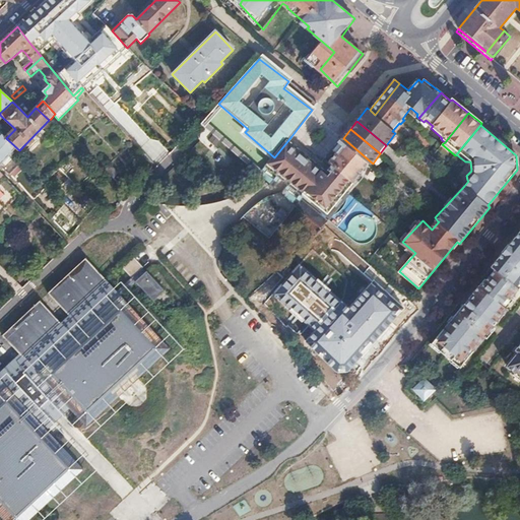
[(0,165),(10,176),(19,167),(12,157),(16,153),(19,150),(6,138),(2,134),(0,135),(0,165)]
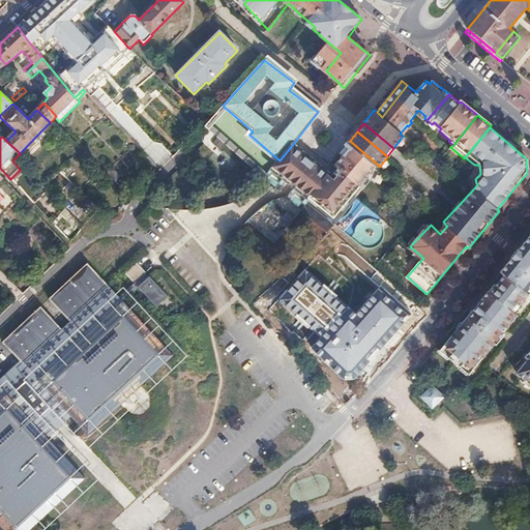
[(347,144),(376,167),(378,169),(380,167),(350,141),(347,144)]
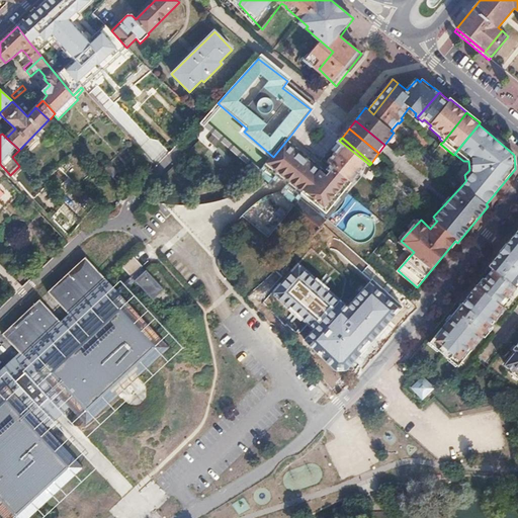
[(367,163),(339,141),(337,143),(342,147),(328,164),(330,166),(324,174),(299,154),(285,142),(273,157),(267,163),(280,174),(307,195),(326,212),(344,190),(345,191),(354,180),(353,179),(358,174),(359,174),(363,169),(362,168),(367,163)]
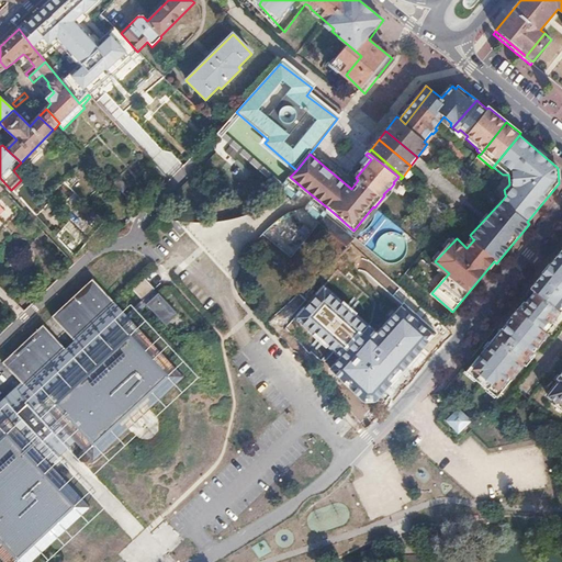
[(120,179),(114,184),(128,200),(134,194),(120,179)]
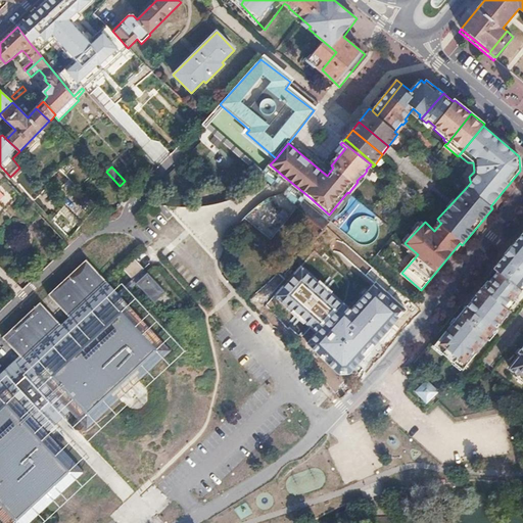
[(275,189),(246,219),(268,239),(296,209),(275,189)]
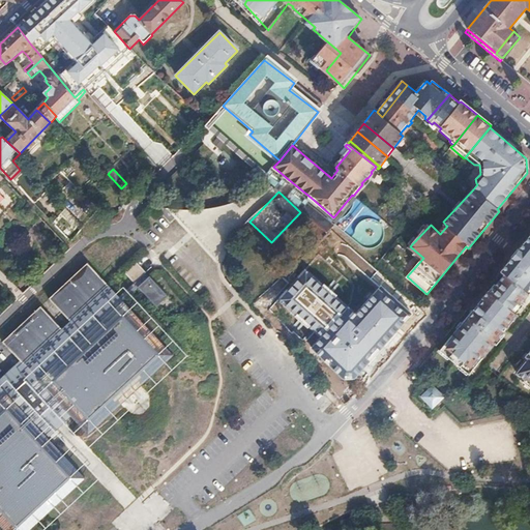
[(378,245),(379,219),(354,219),(353,244),(378,245)]
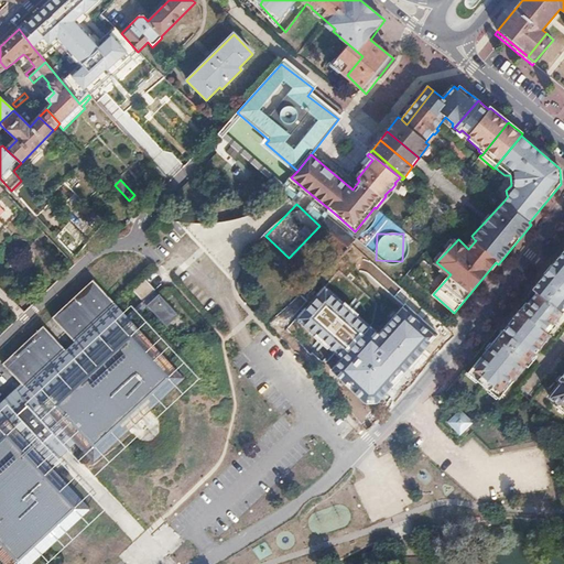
[(563,290),(563,252),(546,274),(563,290)]
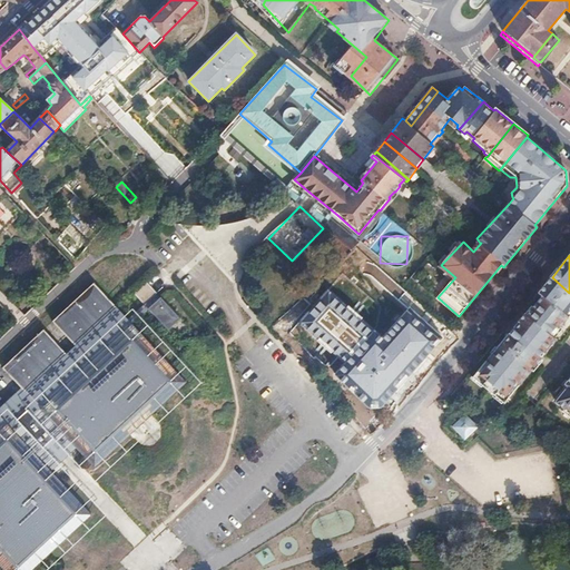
[(544,296),(524,320),(551,341),(569,316),(569,293),(552,277),(540,293),(544,296)]
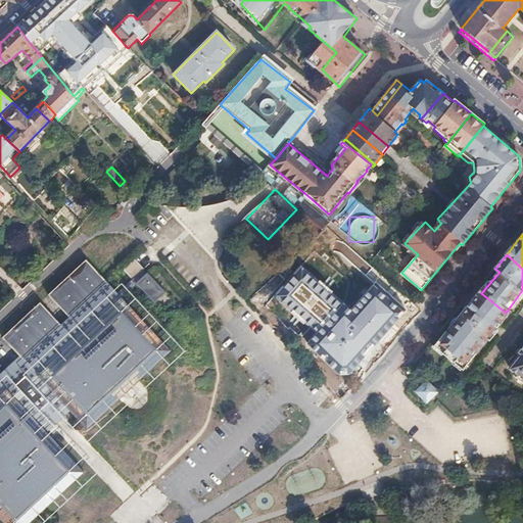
[(133,281),(119,294),(123,299),(137,286),(155,305),(165,295),(148,276),(144,280),(140,275),(144,271),(135,260),(124,271),(133,281)]
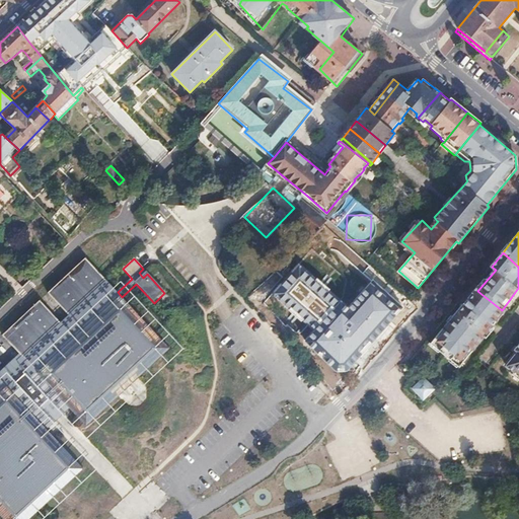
[(0,497),(20,518),(30,518),(83,469),(48,431),(59,420),(70,410),(87,427),(170,350),(122,298),(122,297),(118,292),(117,293),(85,260),(52,291),(57,298),(54,301),(68,315),(61,322),(47,308),(44,311),(36,304),(31,309),(2,337),(20,356),(0,374),(0,497)]
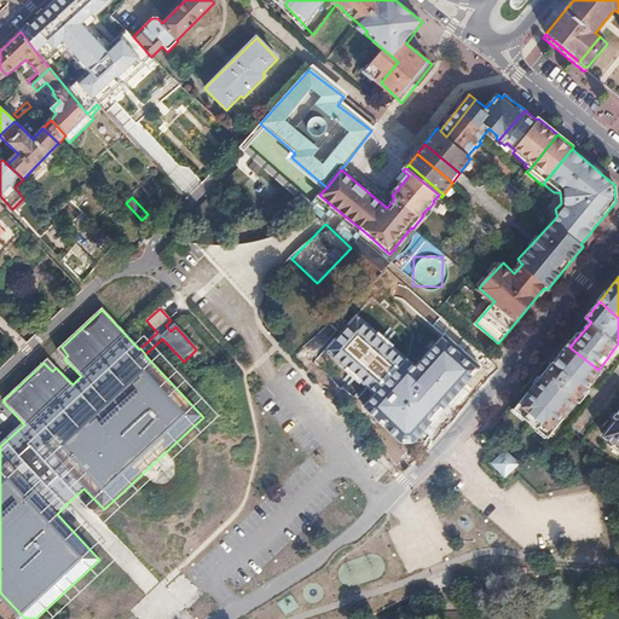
[(437,324),(405,356),(423,374),(455,342),(437,324)]
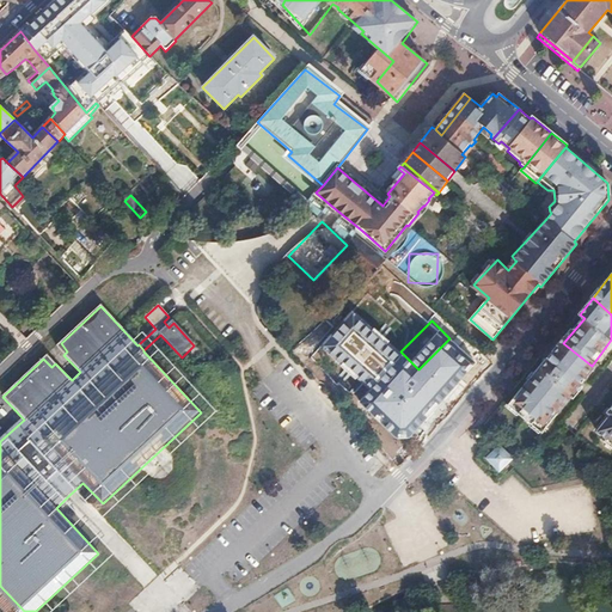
[(61,343),(56,347),(63,355),(67,352),(61,343)]
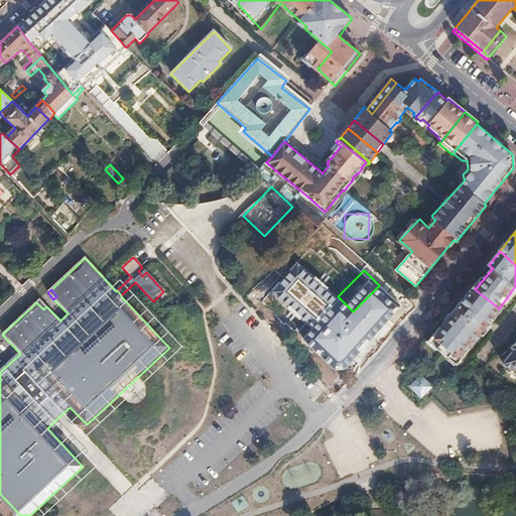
[(461,302),(444,321),(470,345),(456,364),(458,365),(487,329),(484,326),(499,308),(475,289),(463,304),(461,302)]
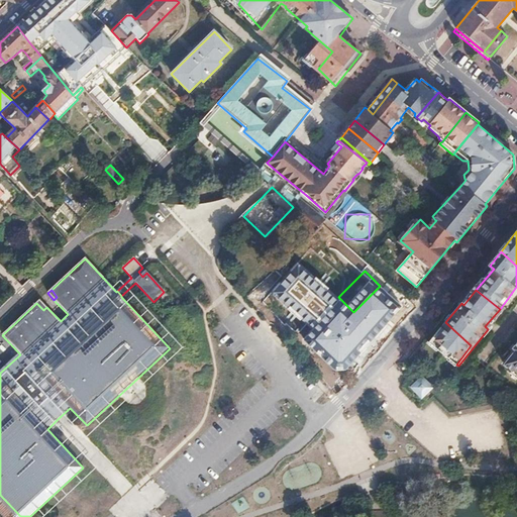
[(312,297),(286,324),(300,338),(326,311),(312,297)]
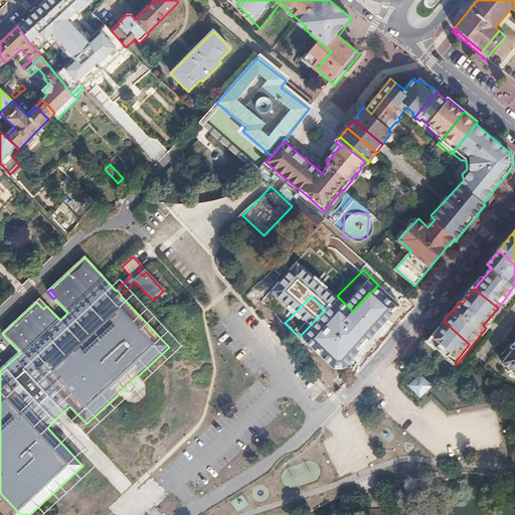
[(40,299),(36,302),(43,309),(46,306),(40,299)]
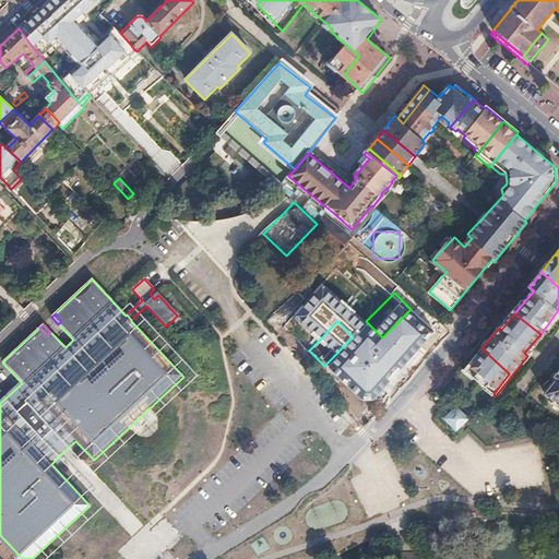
[(482,348),(464,370),(494,394),(509,373),(482,348)]
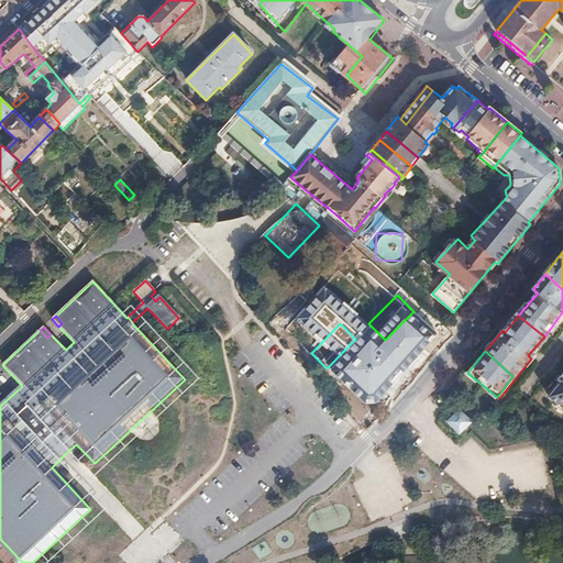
[(562,376),(562,382),(551,397),(560,404),(562,403),(562,376),(562,377),(562,376)]
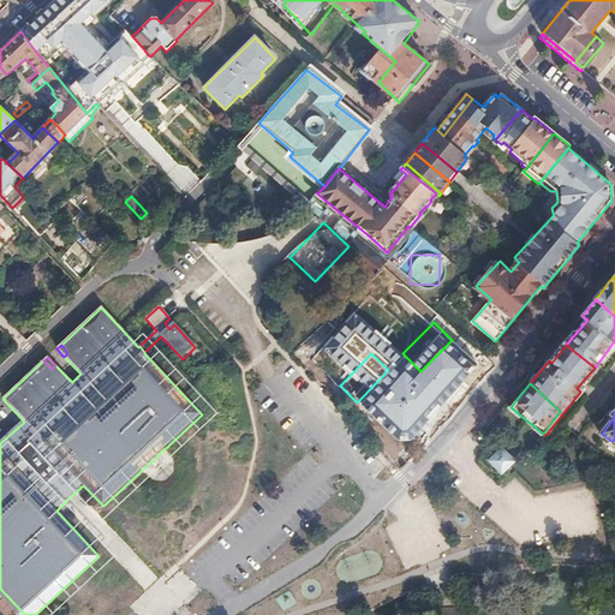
[(500,451),(488,463),(501,475),(513,463),(500,451)]
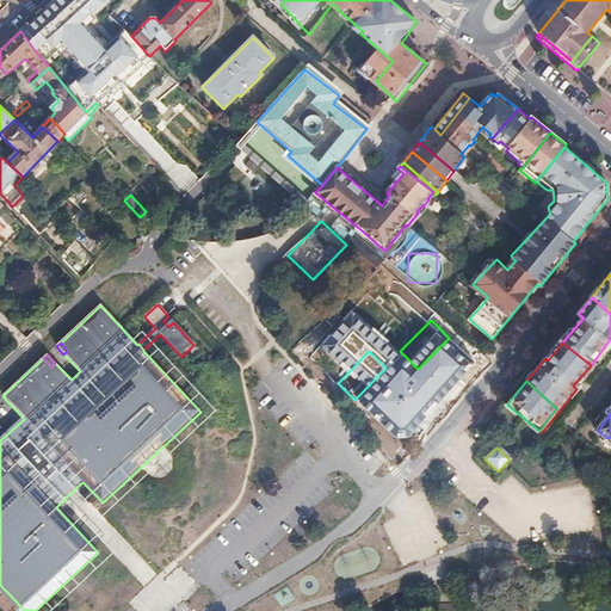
[(24,610),(0,585),(0,608),(2,610),(24,610)]
